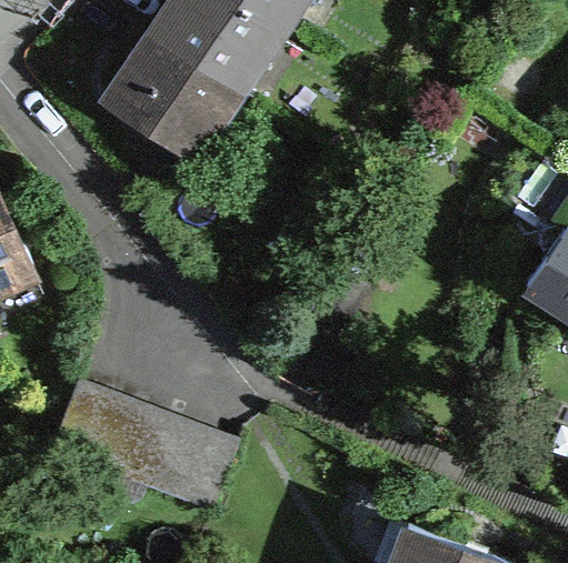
[(281,21),(248,0),(175,0),(159,23),(153,32),(237,88),(281,21)]
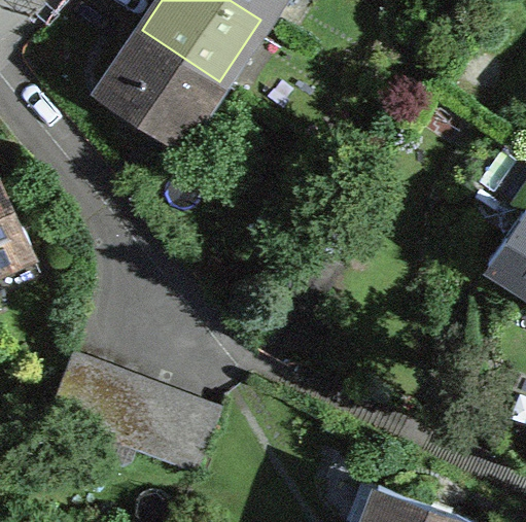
[(230,0),(260,20),(273,0),(230,0)]
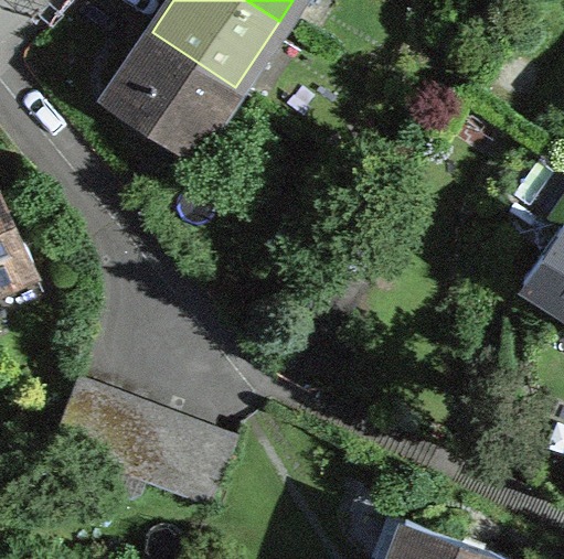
[(235,87),(152,32),(112,93),(107,98),(190,154),(235,87)]
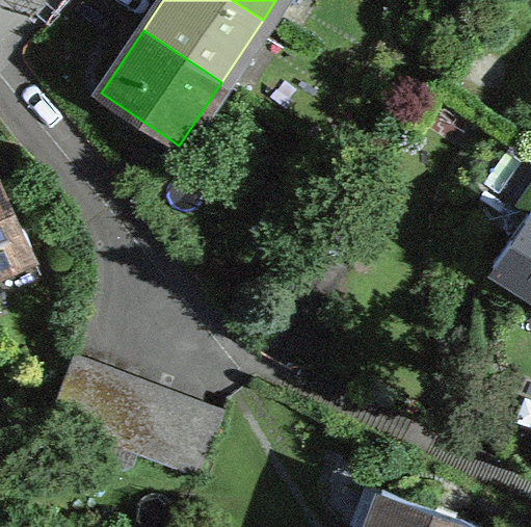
[(30,249),(0,182),(0,263),(29,249),(30,249)]
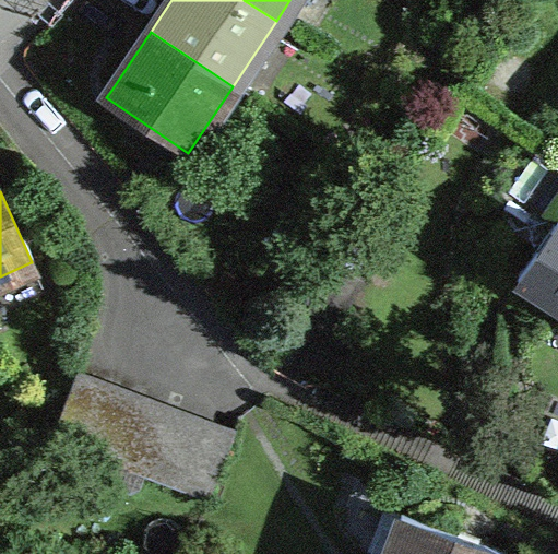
[(557,193),(543,216),(556,226),(518,279),(557,307),(557,193)]
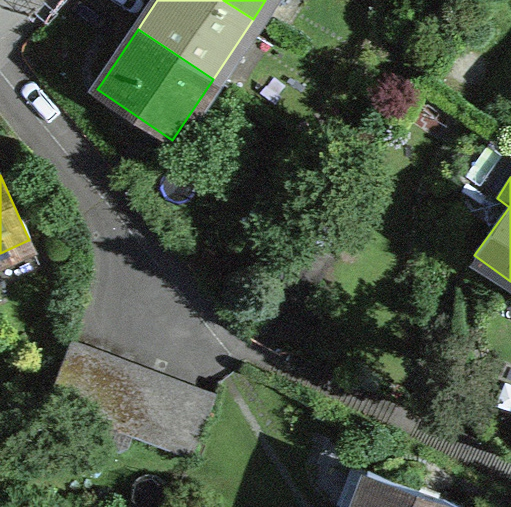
[(47,404),(190,459),(211,404),(185,394),(185,389),(185,388),(184,389),(181,392),(157,383),(157,378),(156,377),(155,378),(152,381),(128,372),(128,367),(127,366),(126,366),(123,370),(102,362),(99,361),(99,356),(99,355),(98,355),(97,355),(94,359),(68,349),(47,404)]
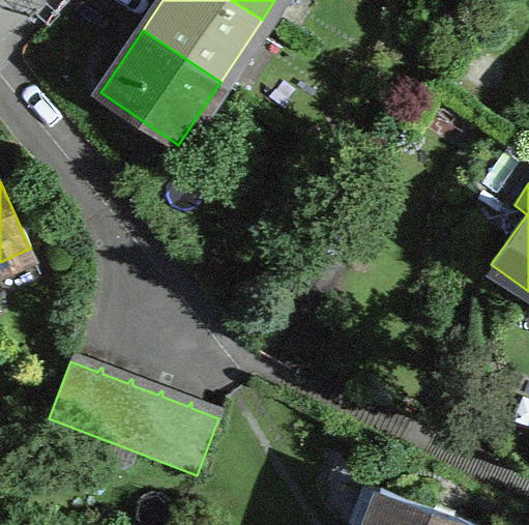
[(475,524),(380,488),(365,524),(475,524)]
